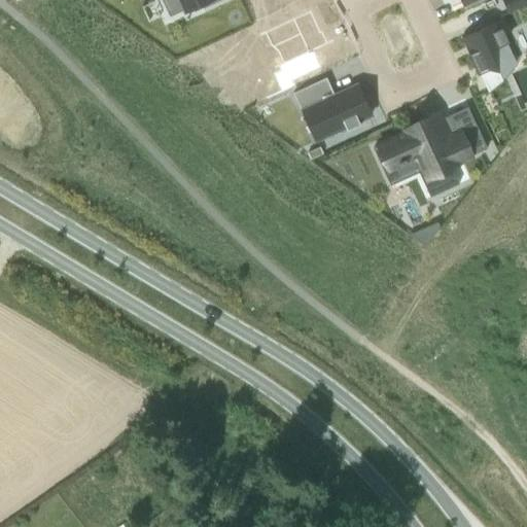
[(165,0),(171,13),(198,1),(203,10),(224,0),(165,0)]
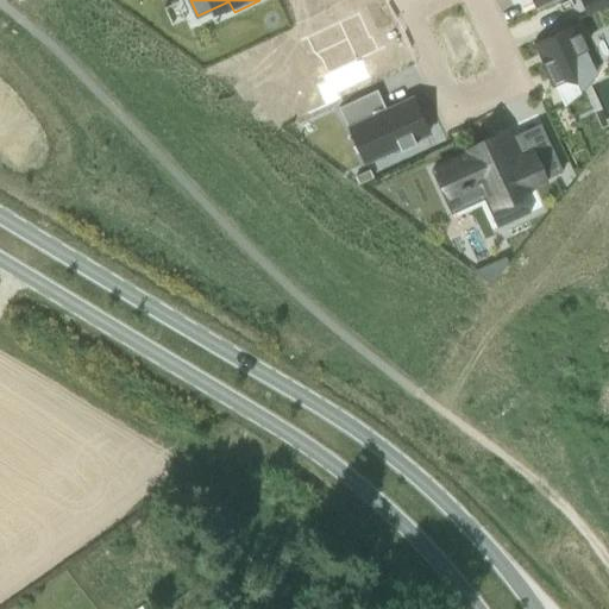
[(608,0),(579,0),(586,13),(585,14),(586,16),(586,14),(608,4),(608,0)]
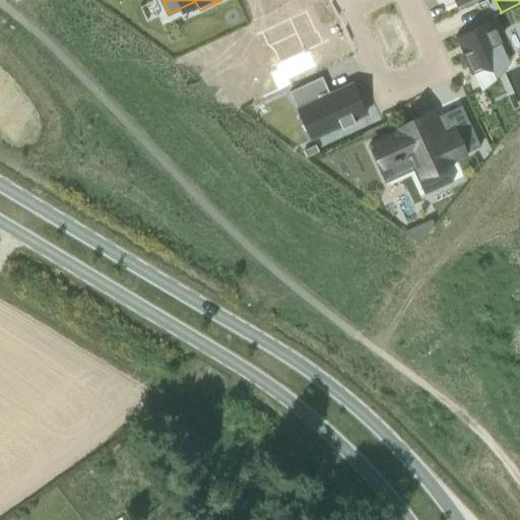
[(305,12),(256,36),(257,37),(261,35),(266,46),(273,53),(278,64),(271,67),(272,68),(274,67),(276,71),(269,74),(276,91),(262,99),(262,100),(268,96),(277,92),(290,86),(288,81),(316,68),(309,52),(328,43),(327,42),(322,44),(317,33),(315,34),(305,12)]
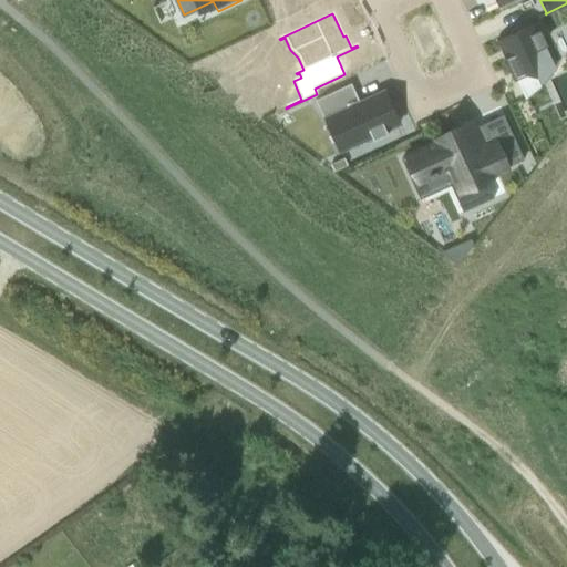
[(497,41),(495,42),(496,44),(500,43),(506,58),(503,59),(504,61),(506,60),(512,73),(518,86),(555,69),(538,33),(540,32),(536,23),(535,23),(535,24),(497,42),(497,41)]
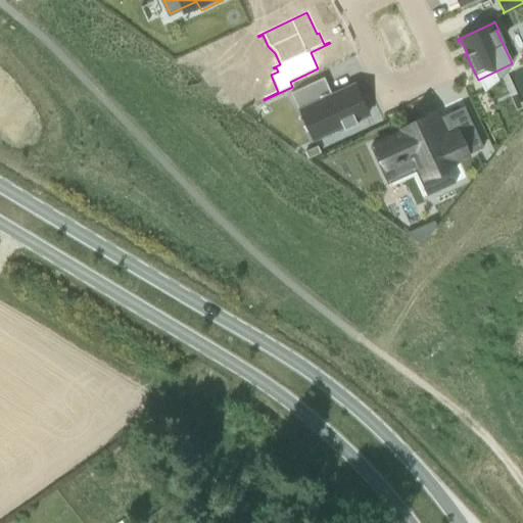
[(324,78),(290,93),(299,112),(311,107),(323,136),(342,127),(343,131),(358,125),(355,121),(368,115),(353,86),(332,96),(324,78)]
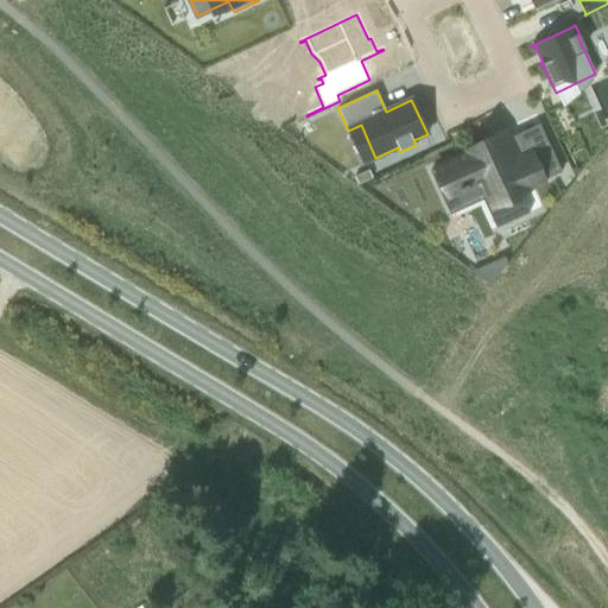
[(306,116),(279,130),(297,141),(322,131),(314,113),(306,116)]
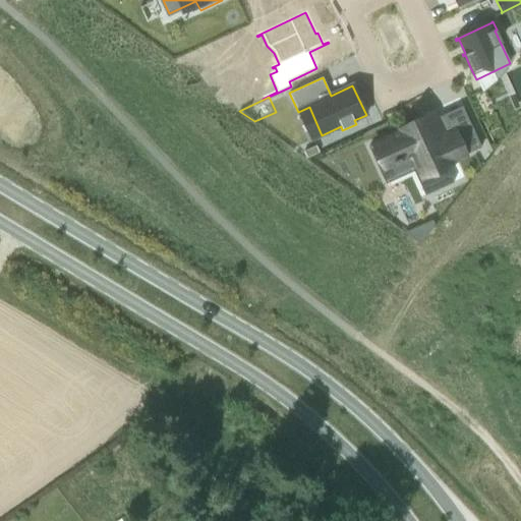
[(401,132),(374,145),(386,168),(412,156),(427,189),(447,180),(441,166),(477,149),(466,126),(443,137),(435,119),(425,123),(424,120),(401,130),(401,132)]
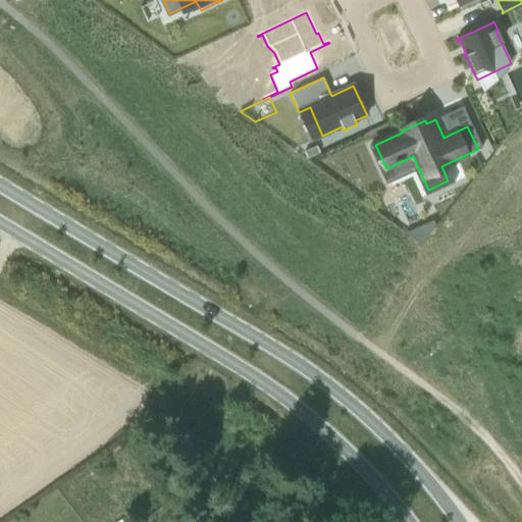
[(317,146),(303,152),(306,158),(320,152),(317,146)]
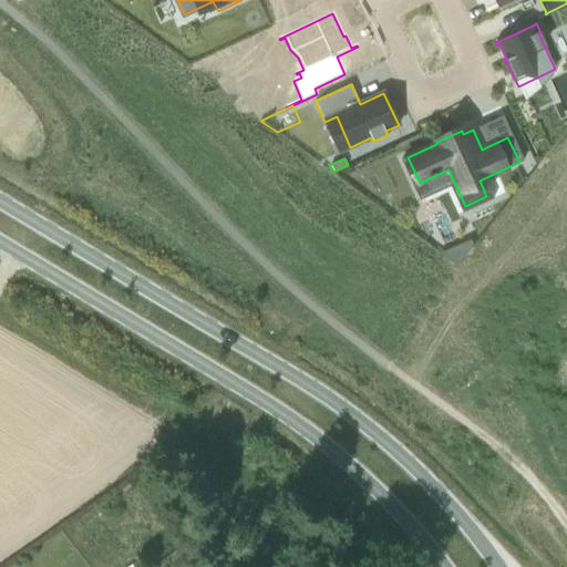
[(461,244),(440,254),(456,266),(465,255),(464,250),(461,244)]
